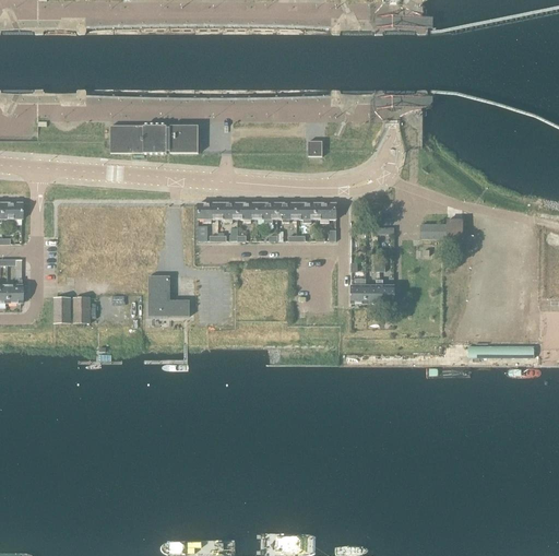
[(358,31),(373,31),(375,31),(375,33),(376,34),(382,34),(383,33),(383,31),(384,31),(384,30),(400,30),(416,31),(417,31),(417,33),(418,34),(427,34),(428,33),(428,21),(427,19),(424,19),(358,19),(348,0),(339,0),(344,12),(339,18),(332,18),(61,18),(60,20),(18,20),(11,6),(2,11),(3,12),(0,15),(0,34),(1,34),(1,31),(20,30),(34,31),(34,32),(35,32),(35,34),(36,34),(43,34),(44,33),(44,31),(45,31),(45,30),(76,30),(76,32),(78,32),(78,33),(78,34),(84,34),(86,33),(86,30),(87,30),(87,28),(161,26),(225,26),(289,27),(331,28),(331,30),(332,30),(332,33),(333,34),(340,34),(341,33),(341,31),(342,31),(342,30),(358,31)]
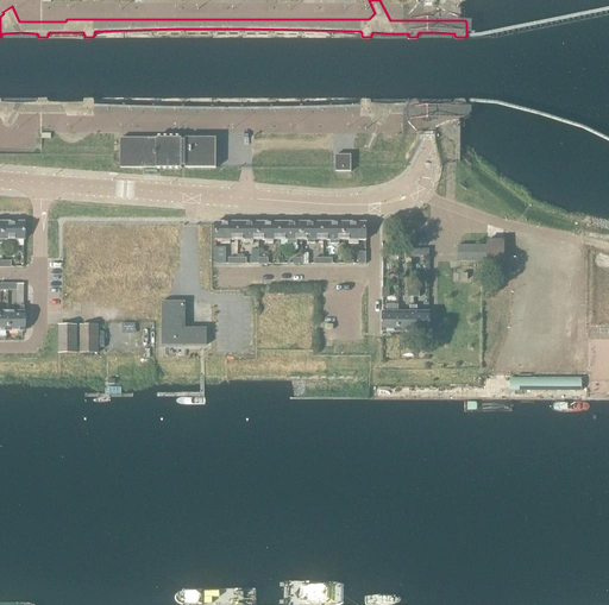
[(406,99),(406,100),(391,100),(371,99),(370,99),(370,96),(369,95),(363,95),(360,96),(362,104),(360,104),(360,105),(315,105),(245,106),(175,106),(95,104),(94,101),(94,96),(93,95),(92,95),(85,95),(83,96),(83,99),(49,99),(48,98),(46,96),(46,95),(37,95),(37,96),(37,98),(36,99),(17,99),(1,99),(1,96),(0,95),(0,117),(4,121),(2,123),(12,128),(20,113),(66,113),(68,117),(362,117),(369,117),(376,121),(364,146),(371,151),(390,115),(460,112),(464,112),(465,111),(465,98),(464,95),(454,95),(453,96),(453,99),(452,99),(452,100),(435,100),(419,100),(419,99),(418,99),(418,96),(416,95),(409,95),(407,96),(407,99),(406,99)]
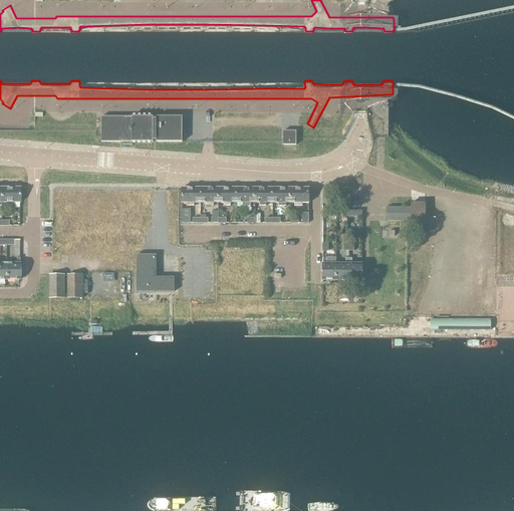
[(129,113),(101,113),(101,134),(101,139),(120,140),(127,140),(136,140),(153,140),(153,138),(156,138),(156,140),(182,140),(182,113),(156,113),(156,115),(153,115),(153,113),(132,113),(129,113)]
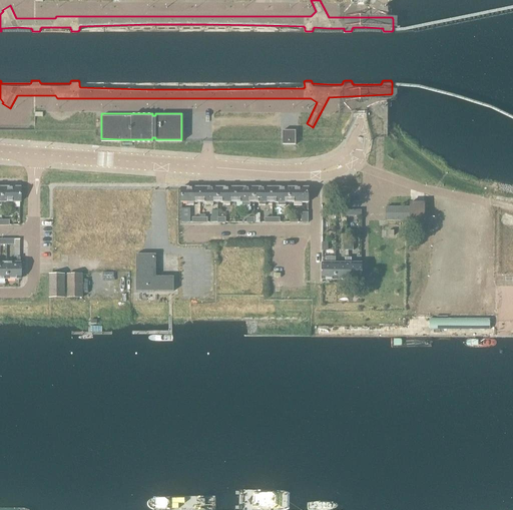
[(298,127),(282,127),(282,144),(298,144),(298,127)]
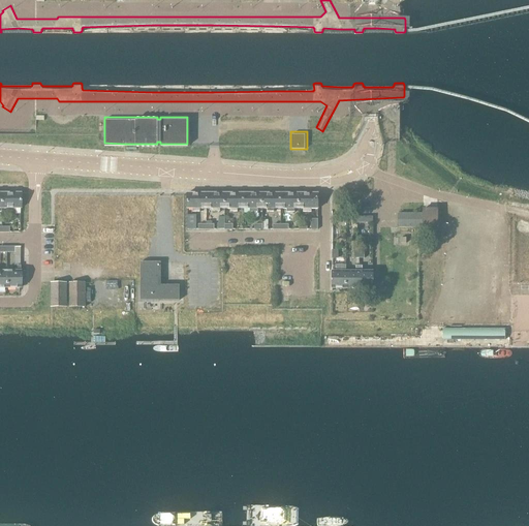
[(13,206),(20,206),(21,206),(21,190),(1,190),(1,206),(6,206),(6,209),(13,209),(13,206)]
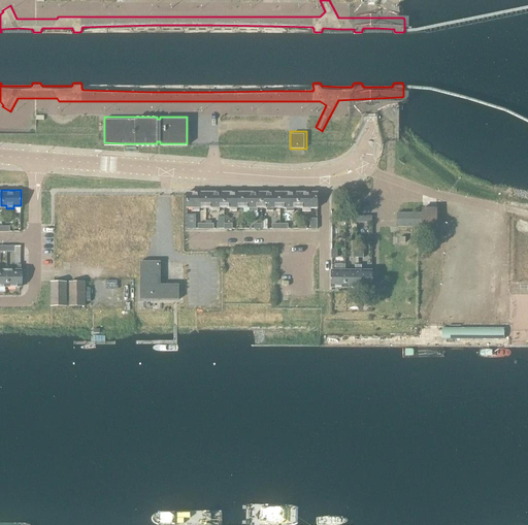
[(199,205),(205,205),(205,190),(186,190),(186,205),(192,205),(192,208),(199,208),(199,205)]
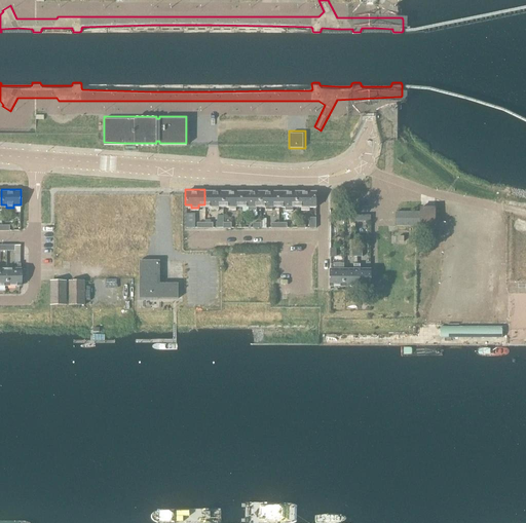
[(218,204),(224,204),(224,189),(204,189),(204,204),(211,204),(211,208),(218,208),(218,204)]
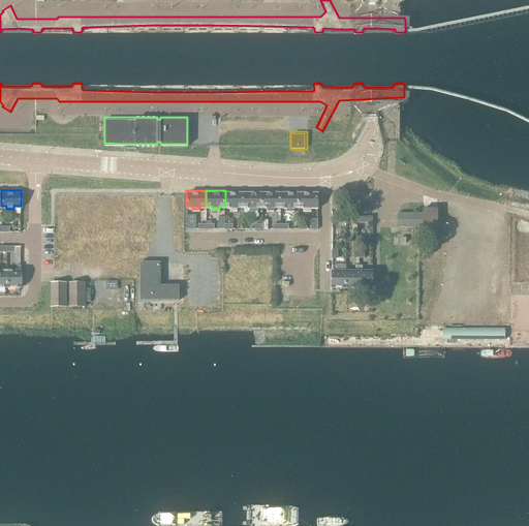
[(237,206),(243,206),(243,190),(225,190),(225,206),(230,206),(230,209),(237,209),(237,206)]
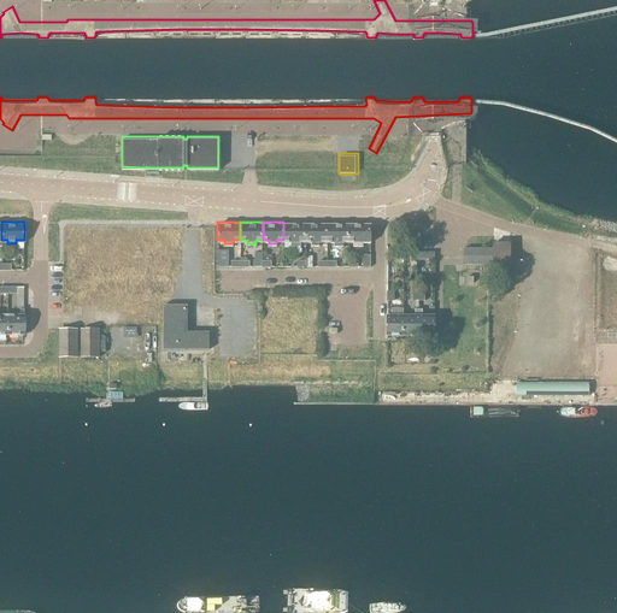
[(300,240),(306,240),(306,222),(283,222),(283,240),(291,240),(291,243),(300,243),(300,240)]
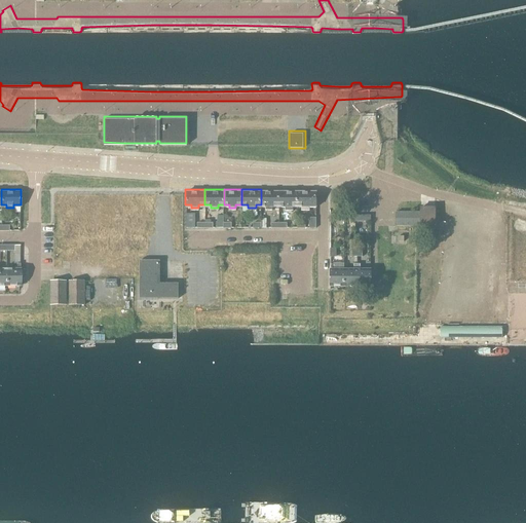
[(278,189),(261,189),(261,204),(265,204),(265,208),(272,208),(272,204),(278,204),(278,189)]
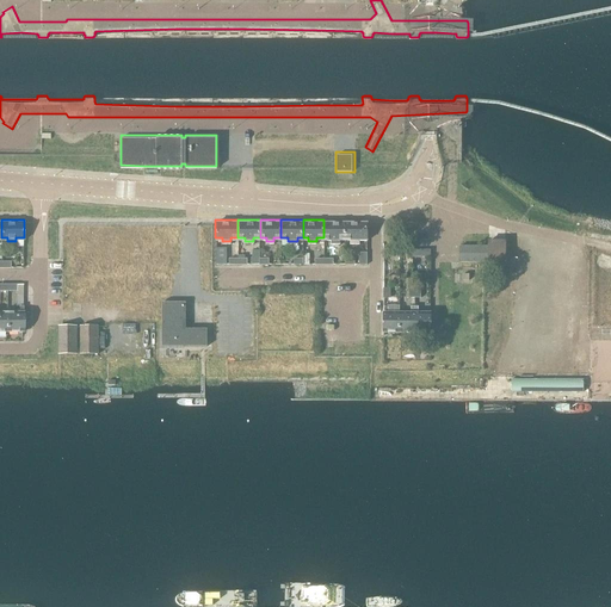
[(340,237),(345,237),(345,220),(323,220),(323,237),(331,237),(331,241),(340,241),(340,237)]
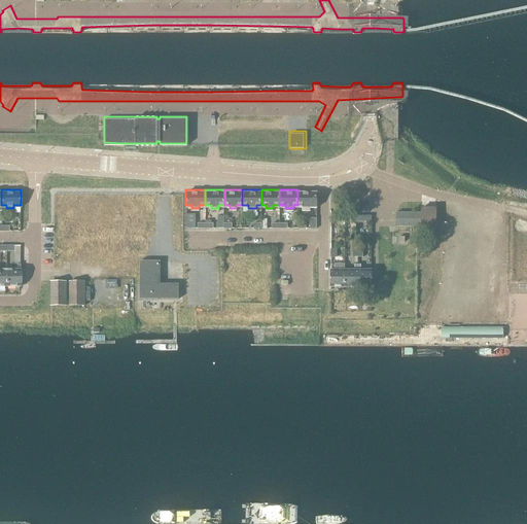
[(310,206),(316,206),(317,206),(317,189),(297,189),(297,205),(302,205),(302,208),(310,208),(310,206)]
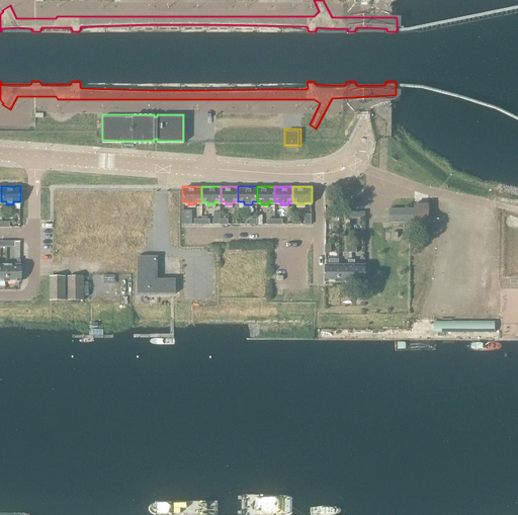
[(418,221),(418,226),(418,227),(428,227),(428,221),(429,221),(429,201),(413,201),(413,205),(389,205),(389,221),(413,221),(418,221)]
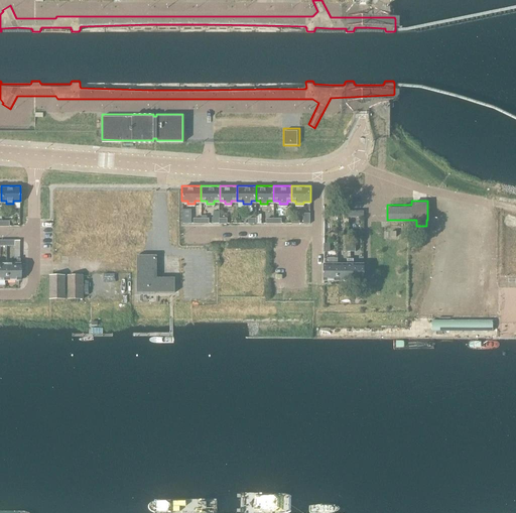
[(19,238),(6,238),(6,243),(13,243),(13,256),(16,256),(16,262),(6,262),(6,278),(20,278),(19,238)]
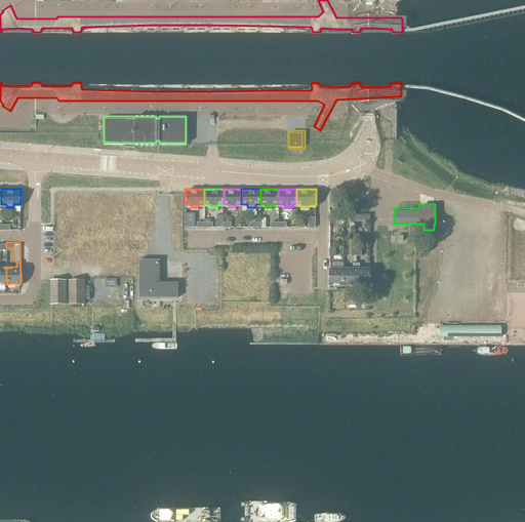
[(138,295),(177,295),(177,280),(159,280),(159,257),(138,257),(138,295)]
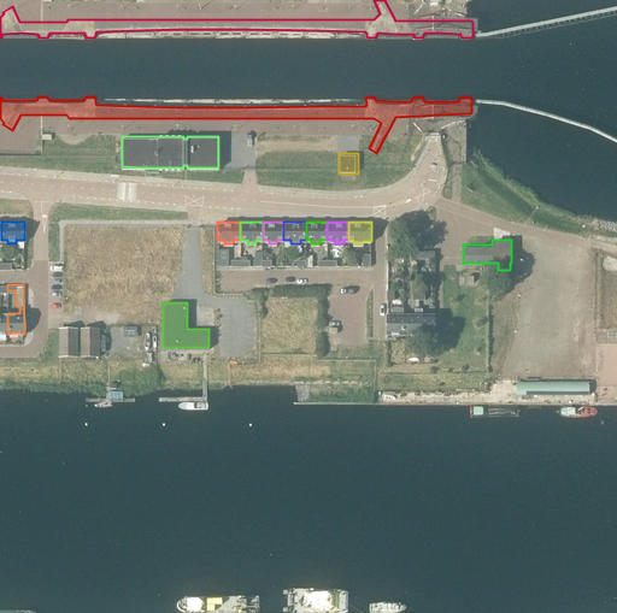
[(391,306),(387,306),(387,334),(404,334),(404,313),(391,313),(391,306)]
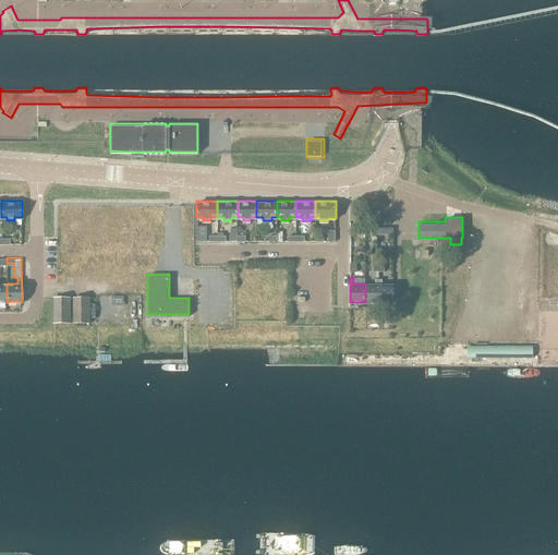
[(375,284),(365,284),(365,302),(378,302),(378,277),(375,277),(375,284)]
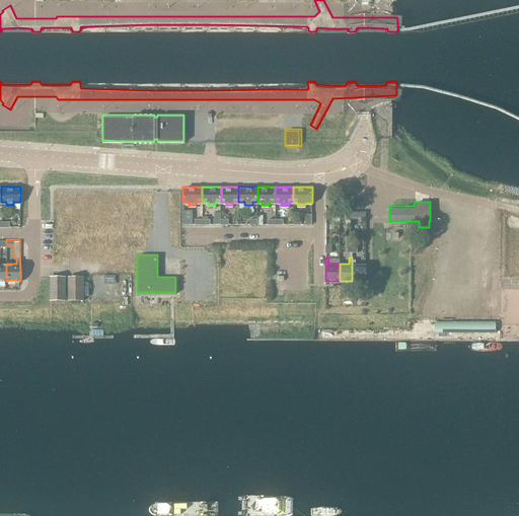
[(355,258),(352,258),(352,281),(366,281),(365,264),(355,264),(355,258)]
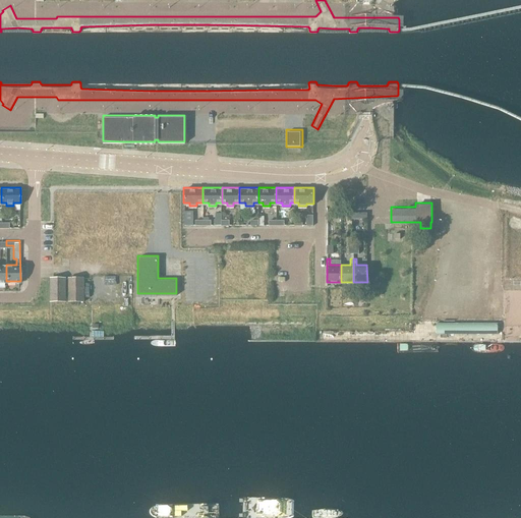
[(66,276),(53,276),(50,276),(50,300),(66,300),(66,276)]
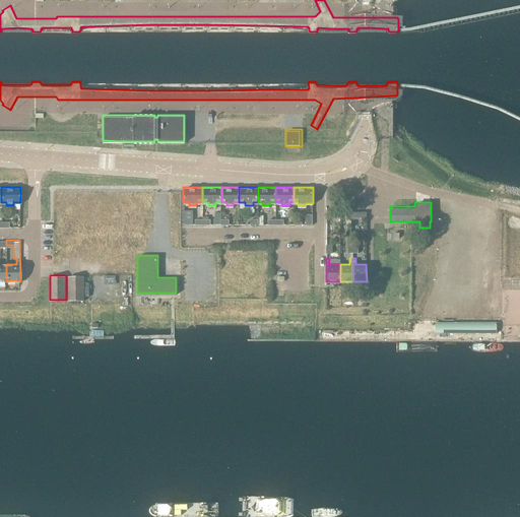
[(84,275),(68,275),(68,300),(84,300),(84,275)]
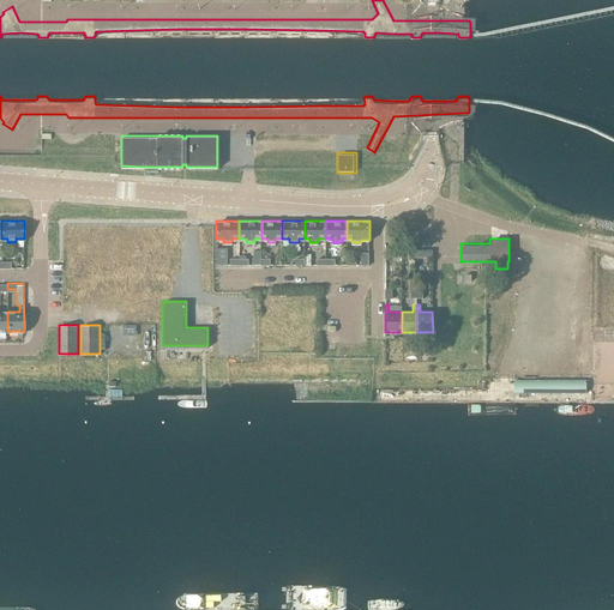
[(587,378),(515,378),(515,390),(587,390),(587,378)]
